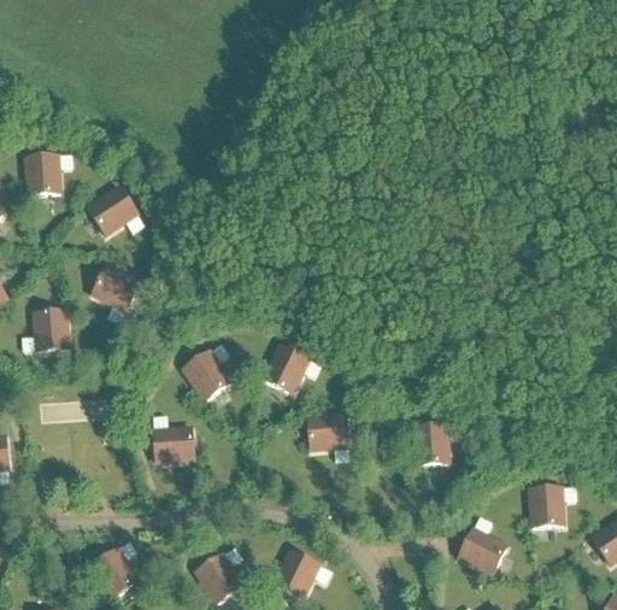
[(60,171),(71,170),(70,153),(59,154),(60,171)]
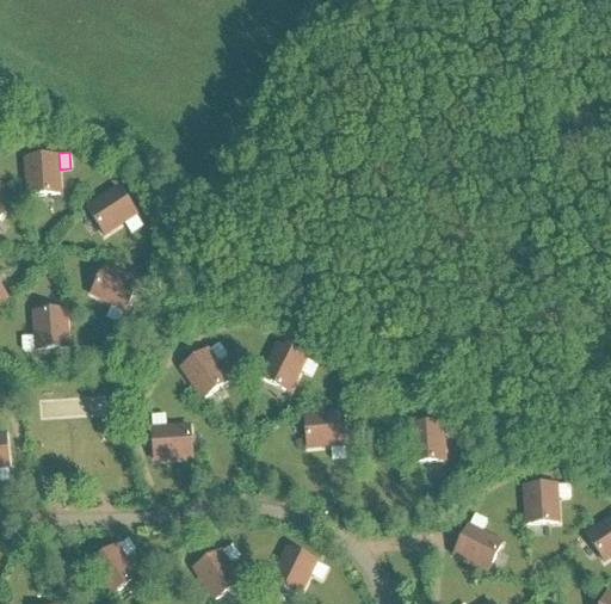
[(29,192),(60,190),(57,153),(26,155),(29,192)]
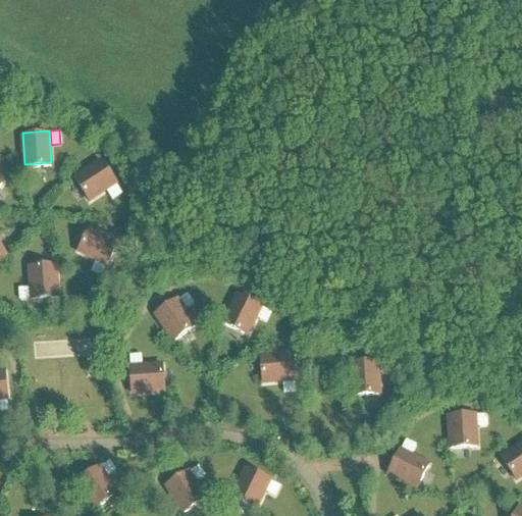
[(90,198),(116,181),(101,158),(75,175),(90,198)]
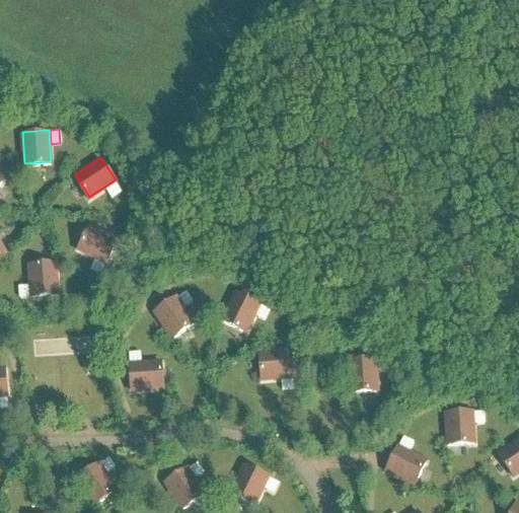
[(110,196),(122,189),(117,181),(105,188),(110,196)]
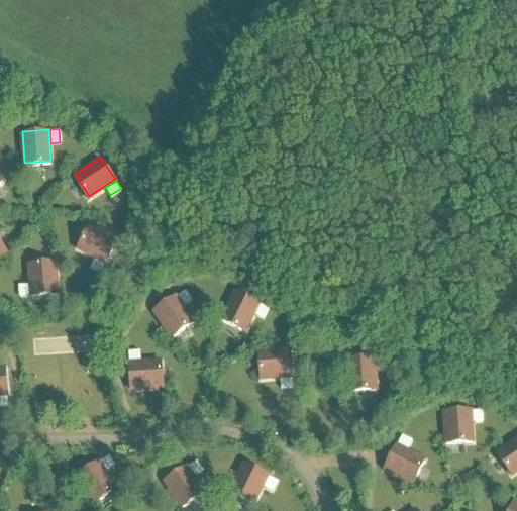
[(106,260),(118,236),(90,222),(78,245),(106,260)]
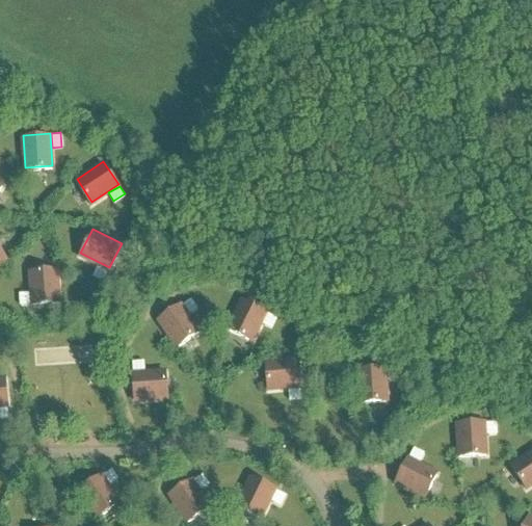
[(104,278),(108,269),(98,263),(92,272),(104,278)]
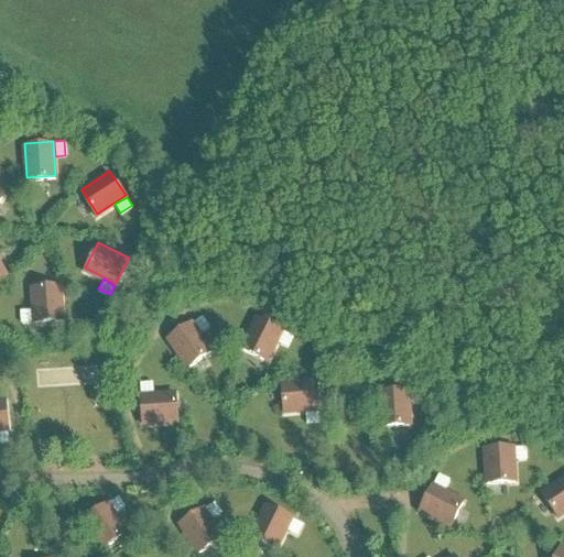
[(34,319),(63,317),(61,283),(32,285),(34,319)]
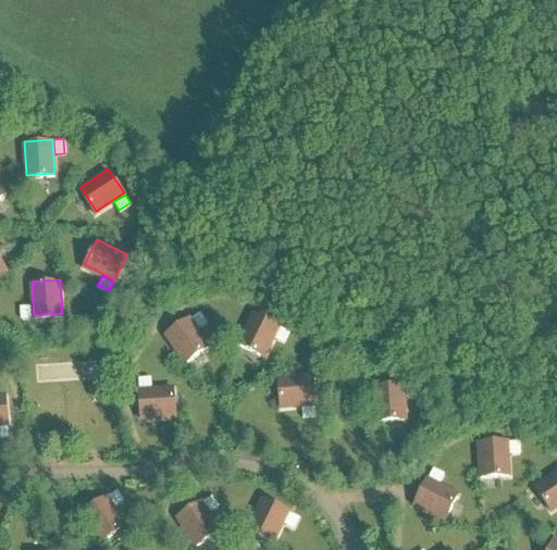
[(21,316),(33,315),(33,304),(21,305),(21,316)]
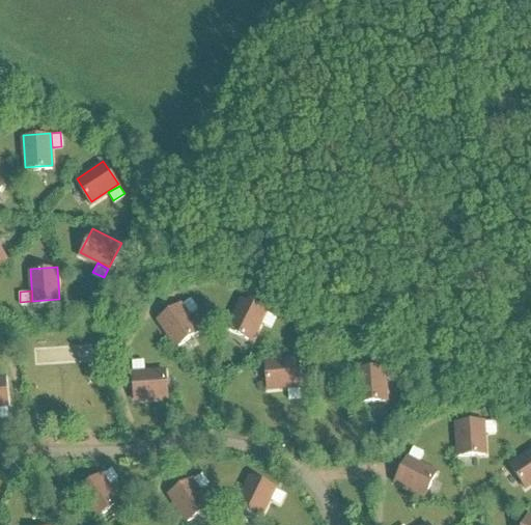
[(189,312),(196,307),(189,296),(182,301),(189,312)]
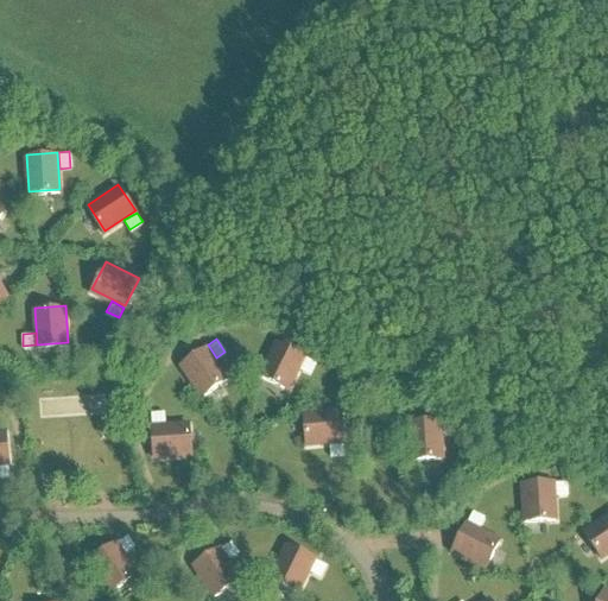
[(287,387),(304,354),(277,340),(260,373),(287,387)]
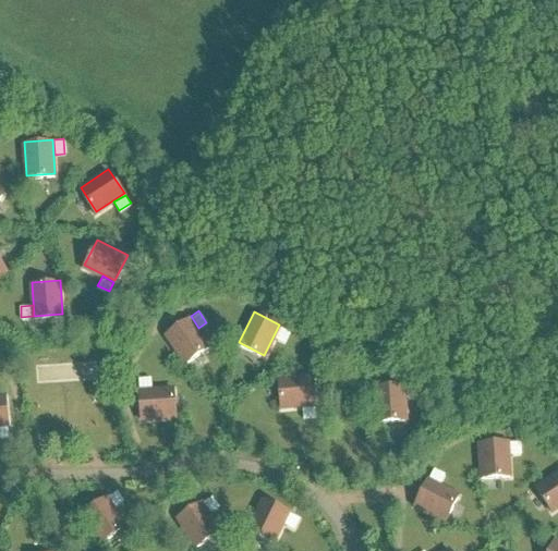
[(185,360),(209,345),(190,317),(167,332),(185,360)]
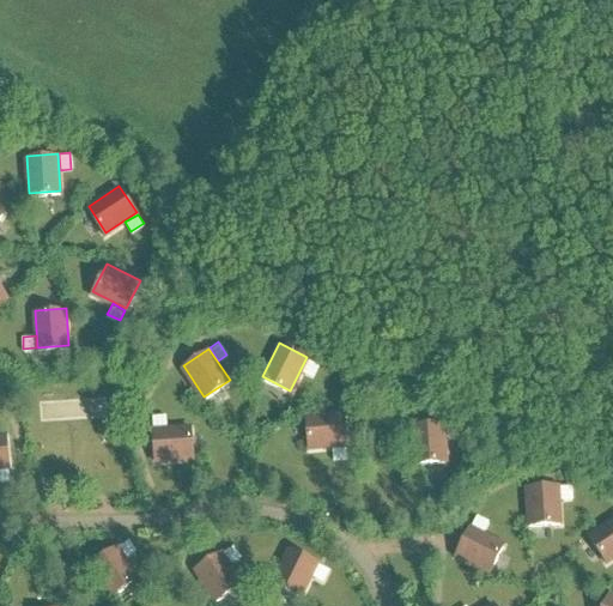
[(311,377),(319,363),(309,357),(301,373),(311,377)]
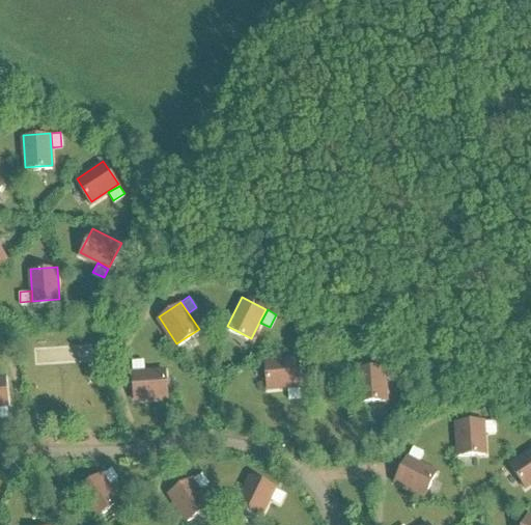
[(268,386),(300,383),(298,356),(266,359),(268,386)]
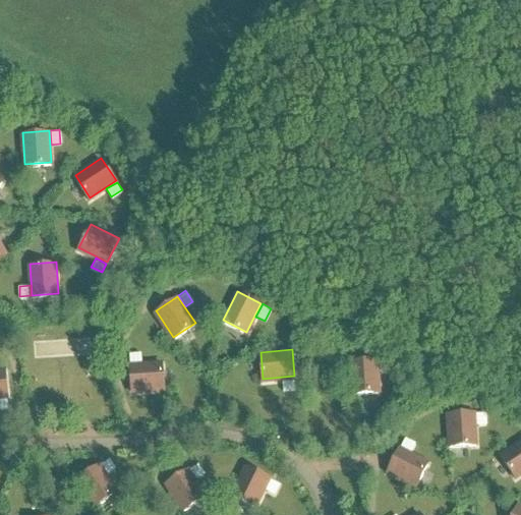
[(130,362),(142,361),(141,352),(129,353),(130,362)]
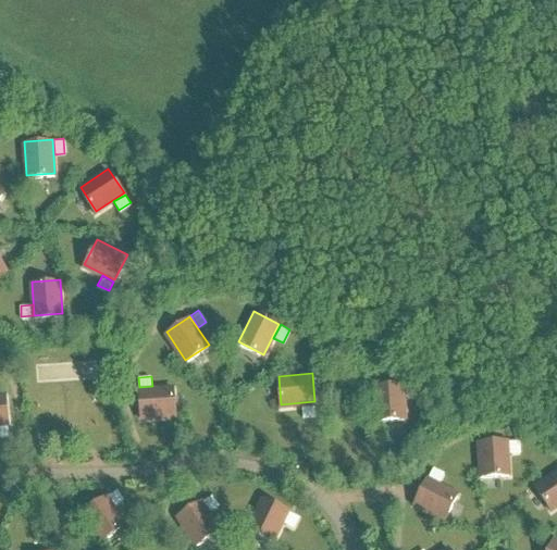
[(405,398),(416,398),(415,382),(404,383),(405,398)]
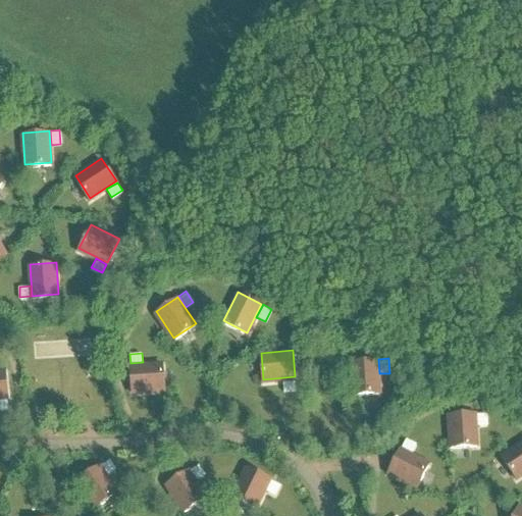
[(353,393),(379,391),(377,359),(351,361),(353,393)]
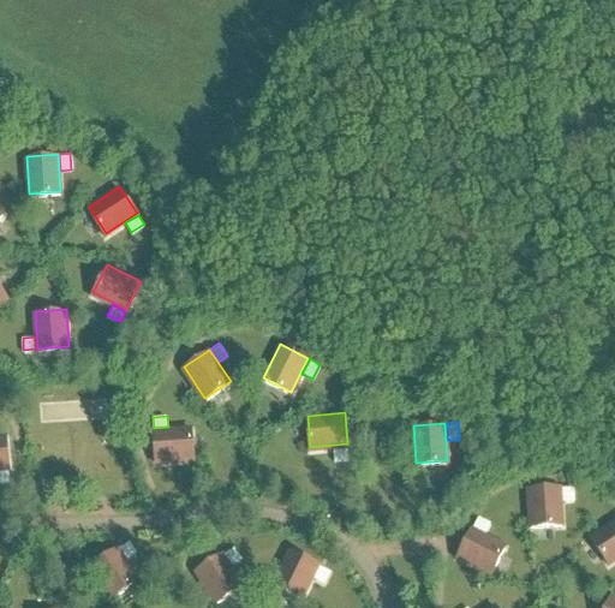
[(156,460),(193,457),(191,425),(154,429),(156,460)]
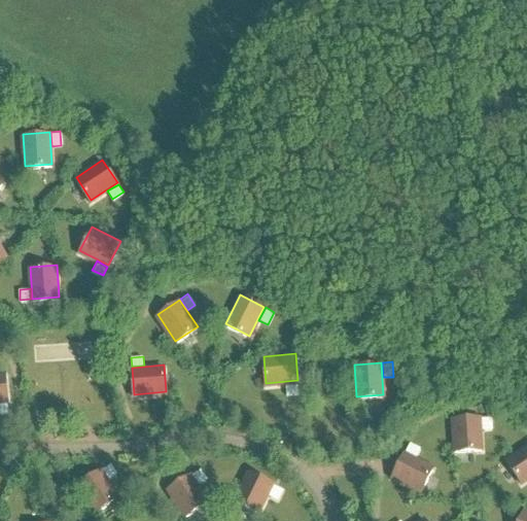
[(285,396),(299,395),(297,383),(284,384),(285,396)]
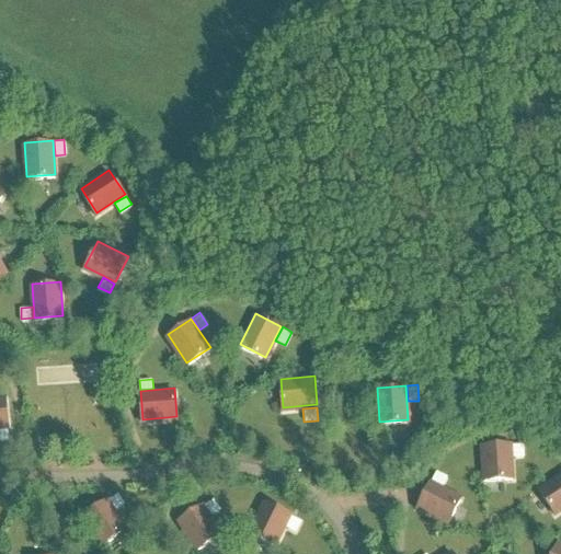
[(0,439),(10,439),(8,426),(0,427),(0,439)]
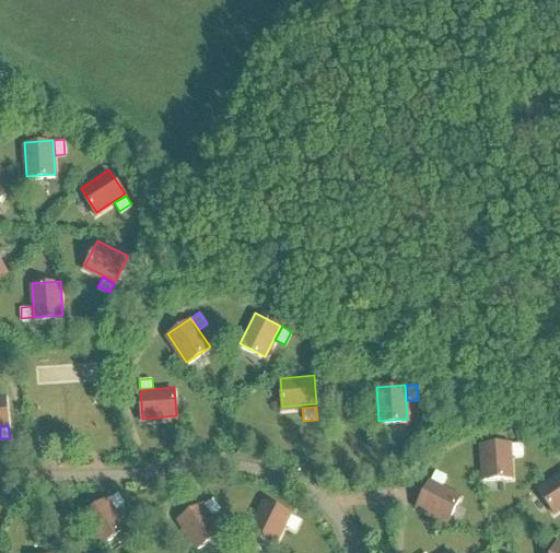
[(512,456),(523,455),(522,440),(512,442),(512,456)]
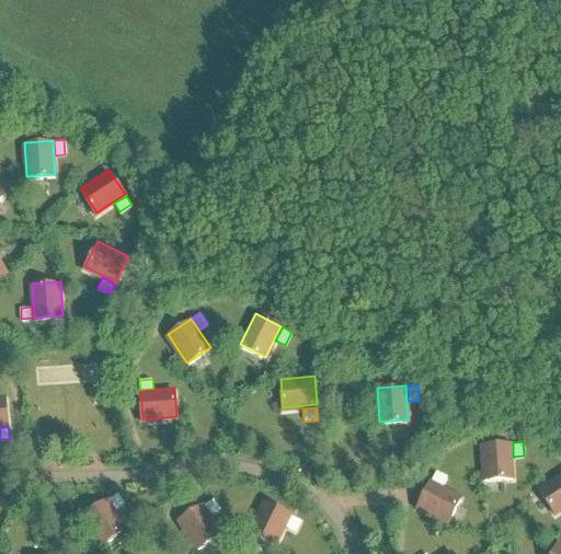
[(484,477),(513,476),(511,442),(482,443),(484,477)]
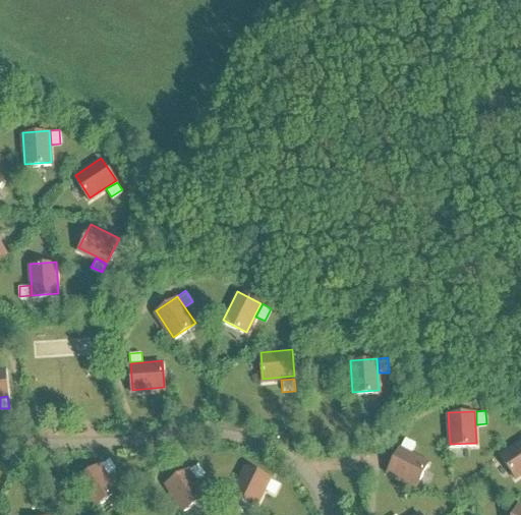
[(411,450),(415,443),(404,437),(400,445),(411,450)]
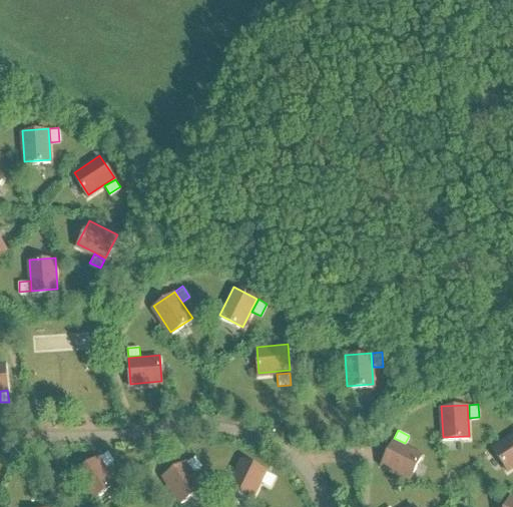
[(507,468),(512,464),(512,432),(493,447),(507,468)]
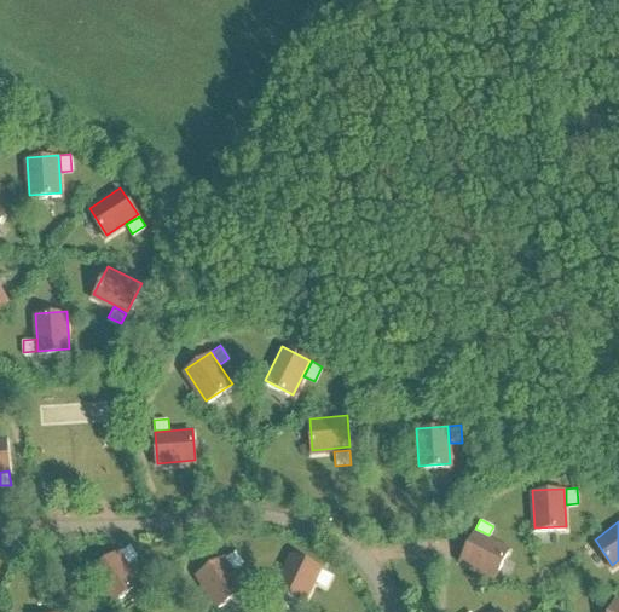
[(495,575),(509,547),(475,530),(461,558),(495,575)]
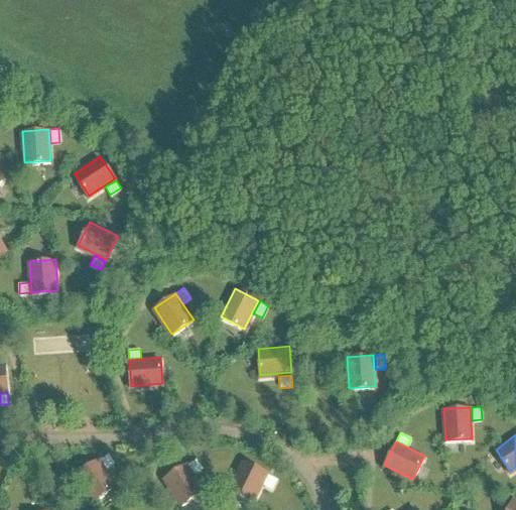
[(108,453),(99,459),(105,468),(114,462),(108,453)]
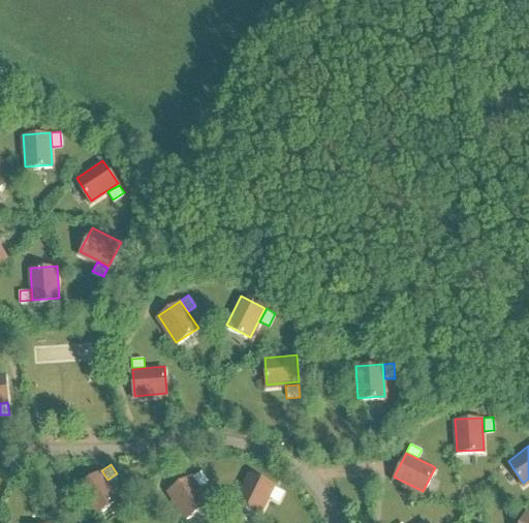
[(199,484),(210,478),(203,467),(193,473),(199,484)]
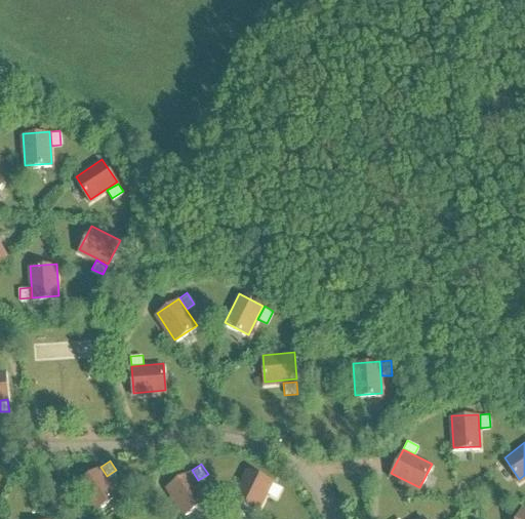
[(96,508),(118,493),(107,476),(101,467),(78,481),(96,508)]
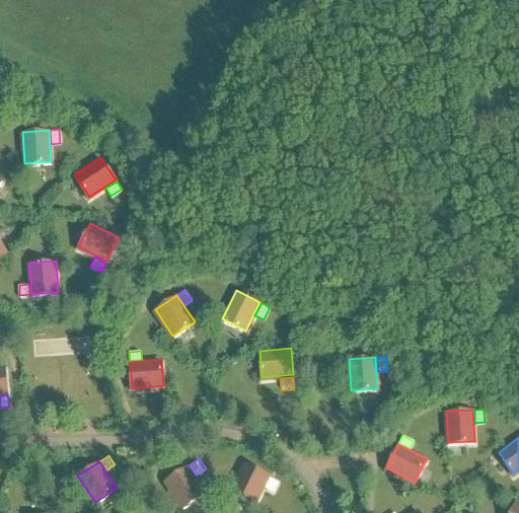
[(254,503),(269,474),(244,462),(231,491),(254,503)]
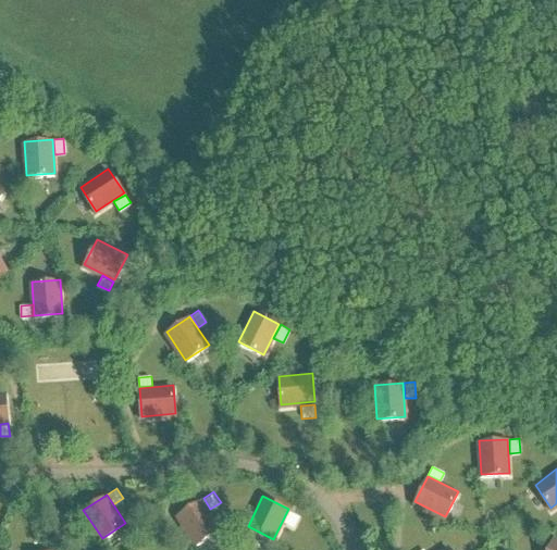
[(196,542),(220,528),(201,499),(177,514),(196,542)]
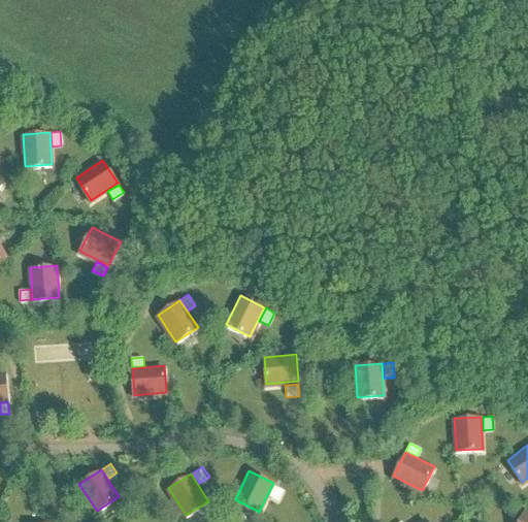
[(278,500),(284,488),(275,484),(269,496),(278,500)]
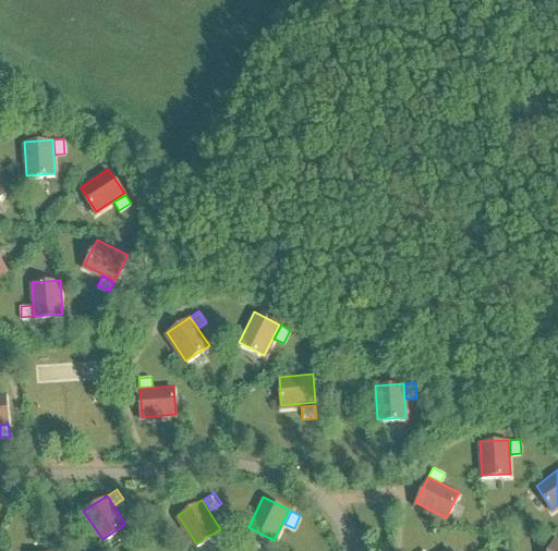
[(557,550),(557,539),(555,538),(548,550),(557,550)]
